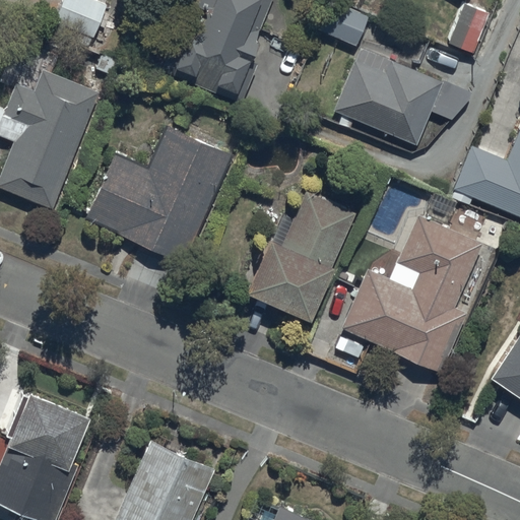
[(106,5),(93,0),(63,0),(54,21),(93,38),(106,5)]
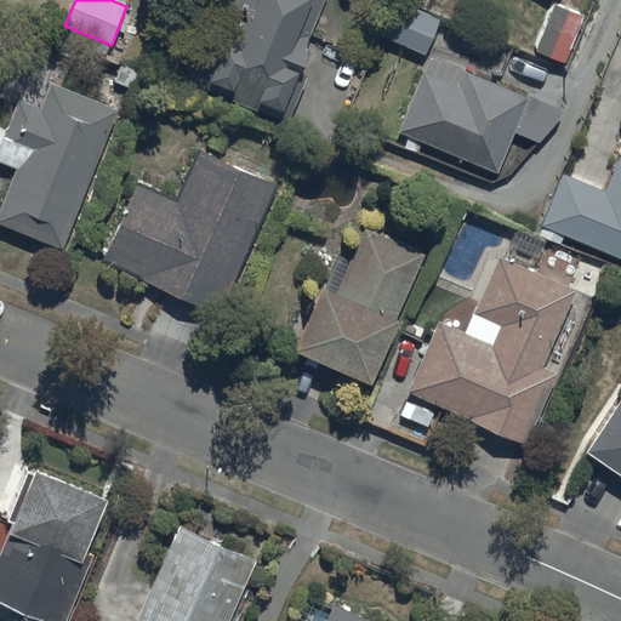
[(296,72),(325,0),(235,0),(217,44),(210,40),(193,83),(289,123),(308,77),(296,72)]
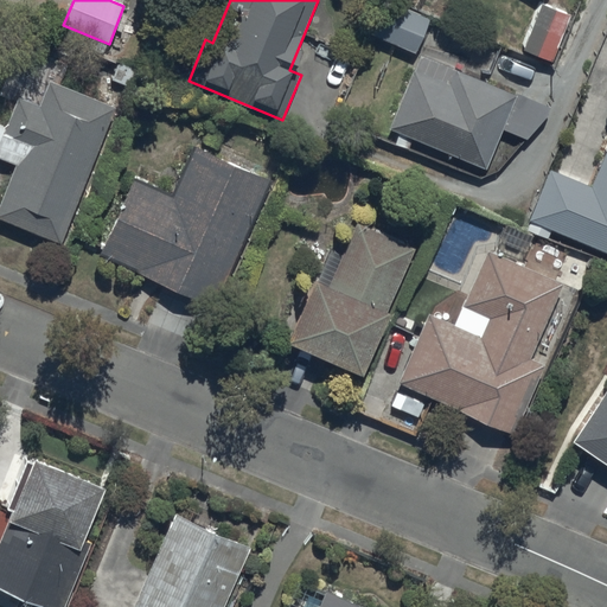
[(375,37),(415,53),(429,19),(389,2),(375,37)]
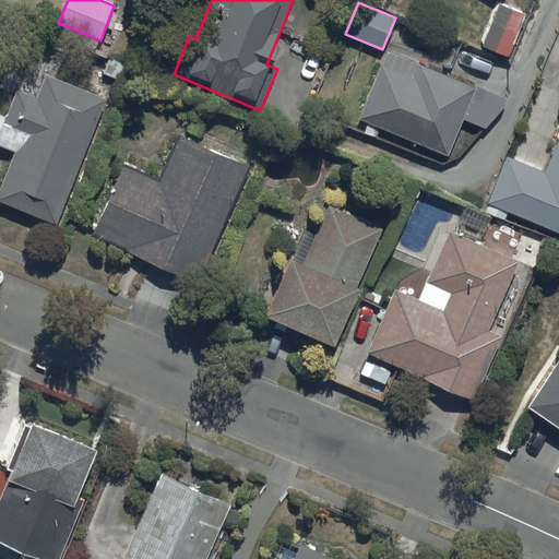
[(524,14),(499,4),(482,46),(508,57),(524,14)]
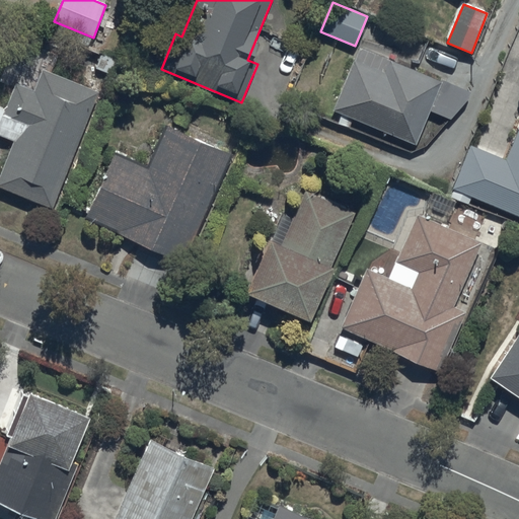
[(334,110),(416,145),(442,82),(360,48),(334,110)]
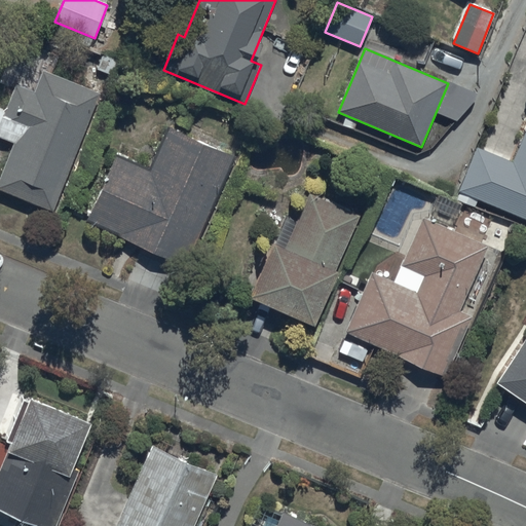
[(21,128),(0,178),(0,189),(52,211),(101,94),(43,70),(34,91),(16,84),(1,120),(21,128)]
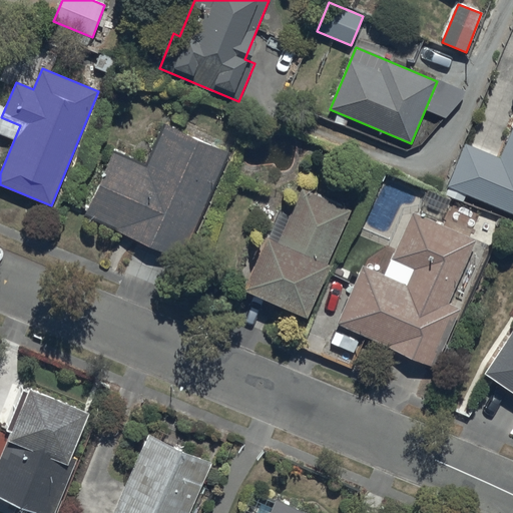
[(182,259),(229,153),(163,124),(145,164),(113,150),(85,214),(182,259)]
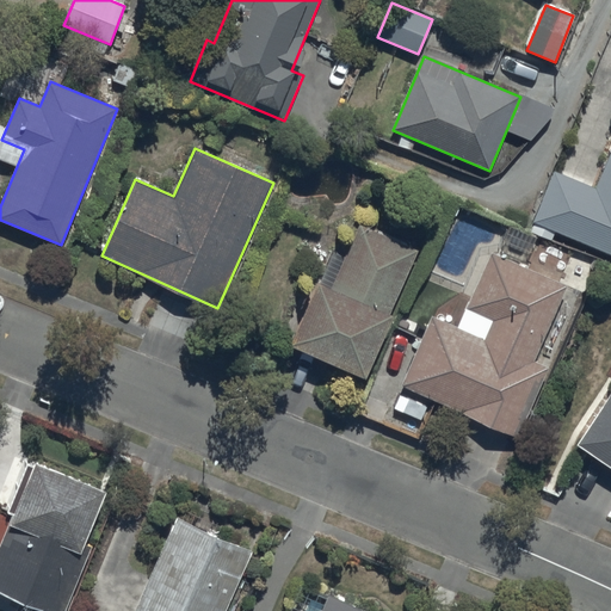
[(532,223),(610,255),(610,150),(596,189),(554,172),(532,223)]
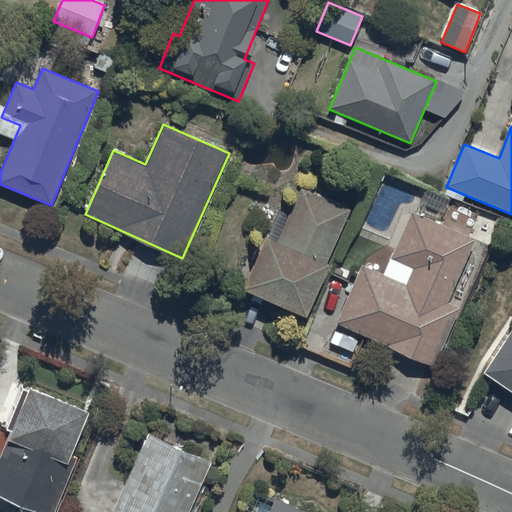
[(243,291),(304,317),(350,211),(301,189),(278,242),(266,237),(243,291)]
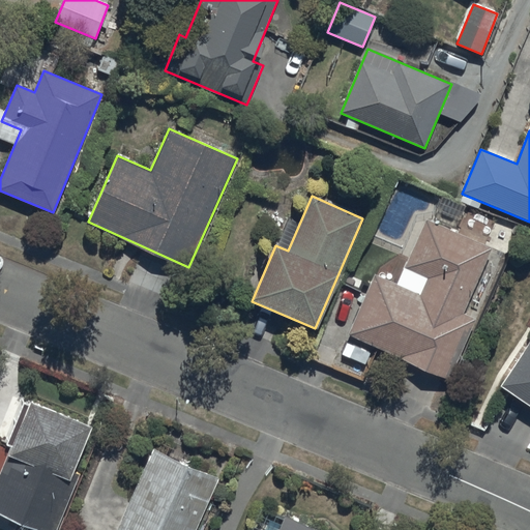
[(375,275),(348,335),(449,380),(475,320),(463,315),(492,249),(425,219),(404,269),(427,280),(419,295),(375,275)]
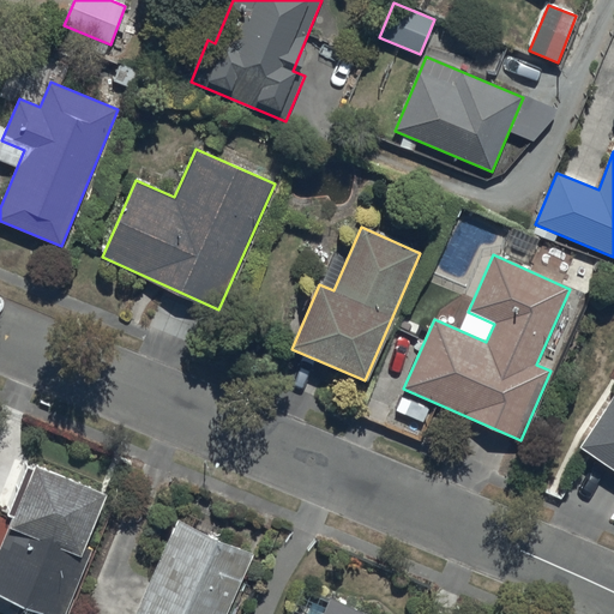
[(613,396),(581,447),(613,469),(613,396)]
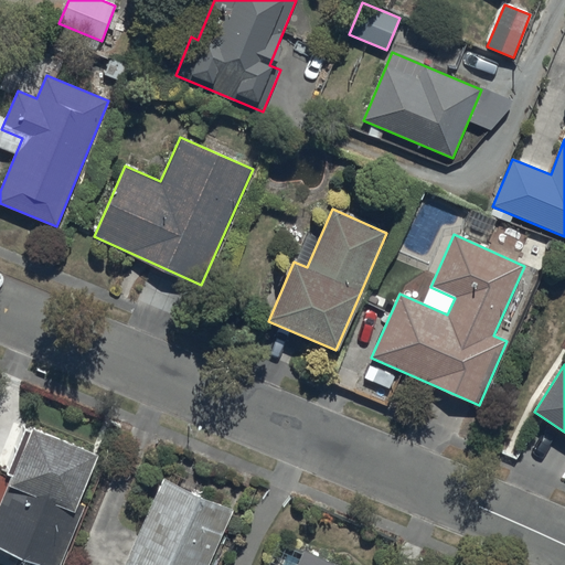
[(16,564),(61,564),(85,507),(80,504),(99,455),(32,428),(0,505),(0,547),(20,556),(16,564)]
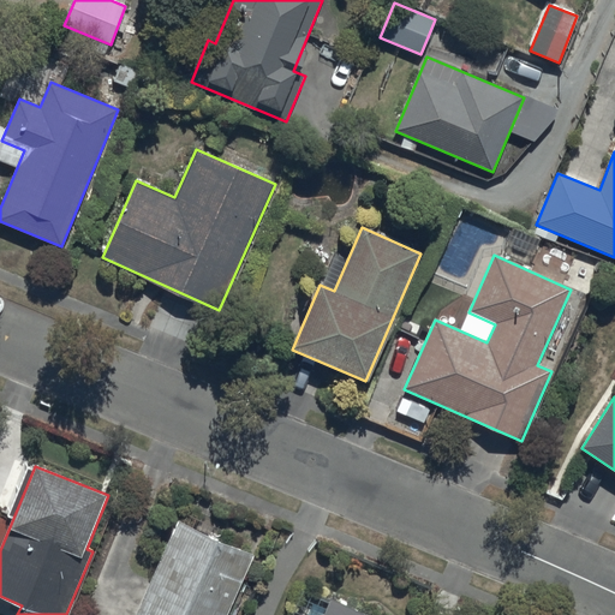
[(136,614),(227,614),(255,556),(178,521),(136,614)]
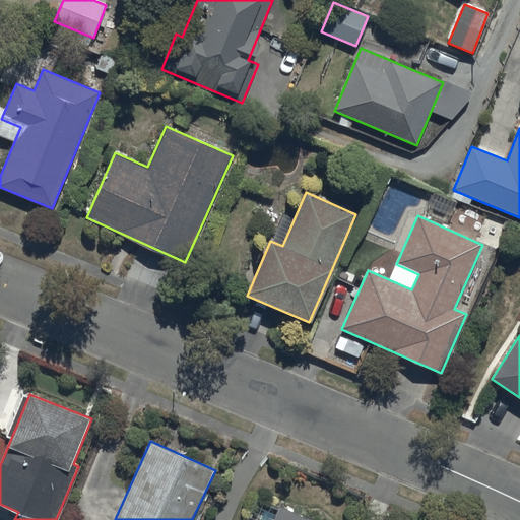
[(310,519),(280,507),(274,519),(310,519)]
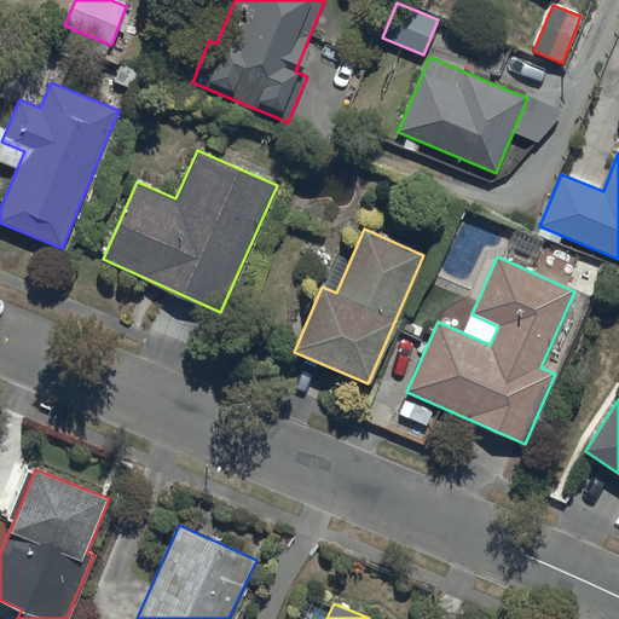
All buildings are outlined.
